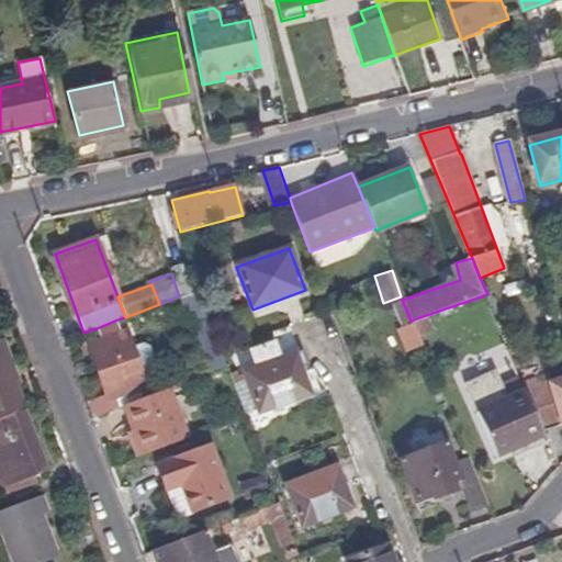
[(199,291),(179,296),(210,372),(226,367),(199,291)]
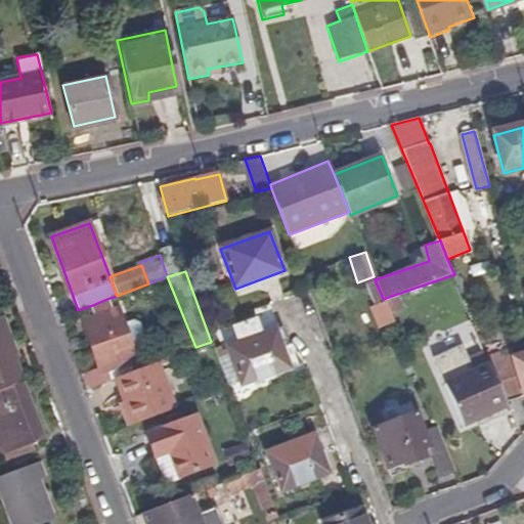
[(373,305),(384,300),(383,299),(375,279),(374,277),(363,281),(373,305)]
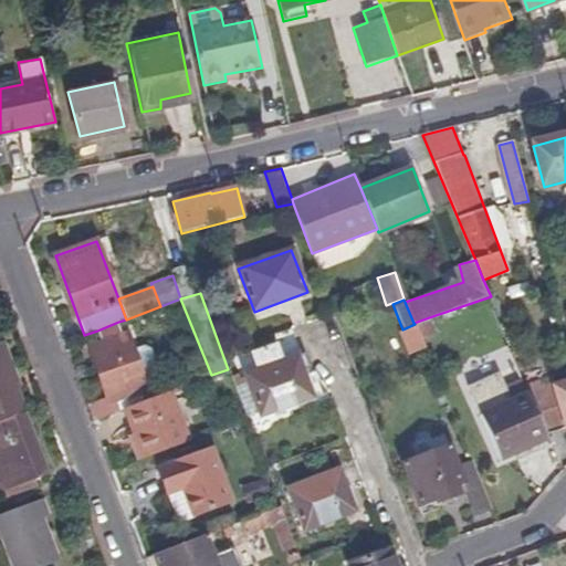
[(429,317),(413,323),(415,324),(419,337),(435,333),(429,317)]
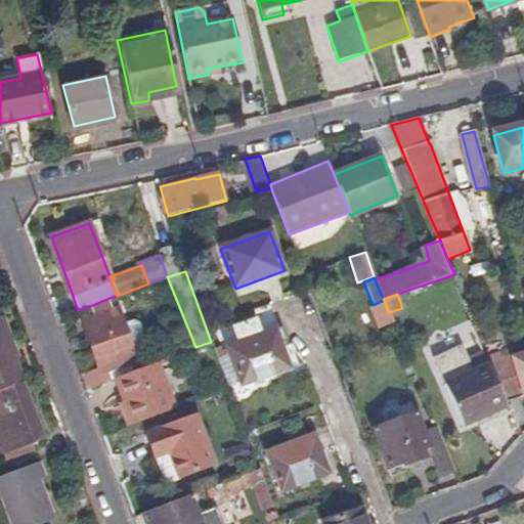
[(81,375),(86,388),(116,377),(139,368),(132,348),(141,345),(144,338),(139,323),(134,320),(123,324),(119,310),(115,311),(110,298),(90,306),(95,319),(82,324),(97,368),(81,375)]
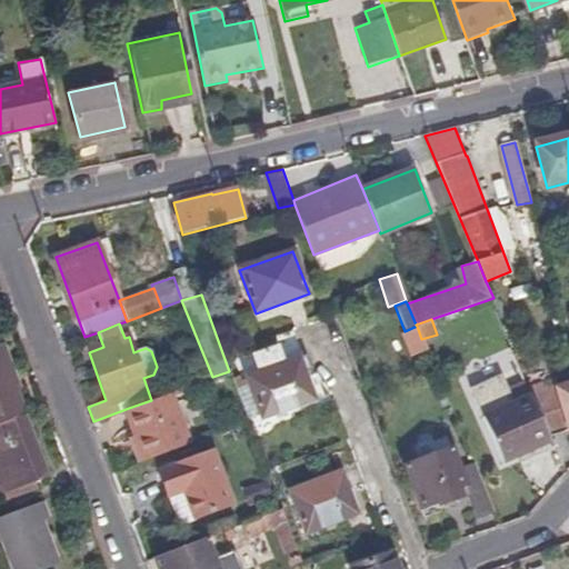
[(240,379),(232,381),(248,422),(261,417),(263,420),(315,401),(299,360),(281,366),(276,351),(255,360),(260,375),(248,379),(250,386),(245,389),(240,379)]
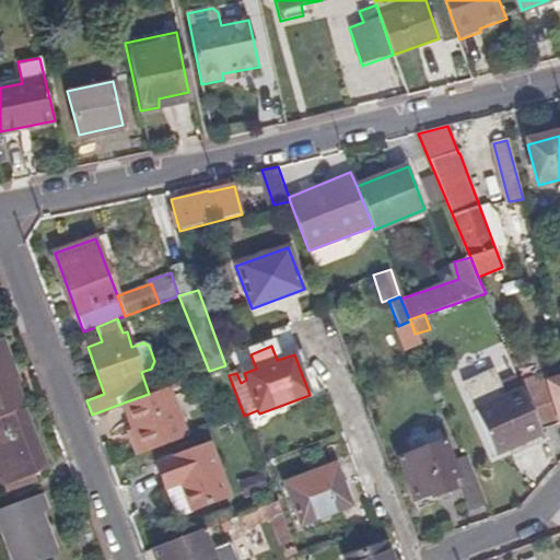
[(0,415),(22,407),(0,347),(0,415)]
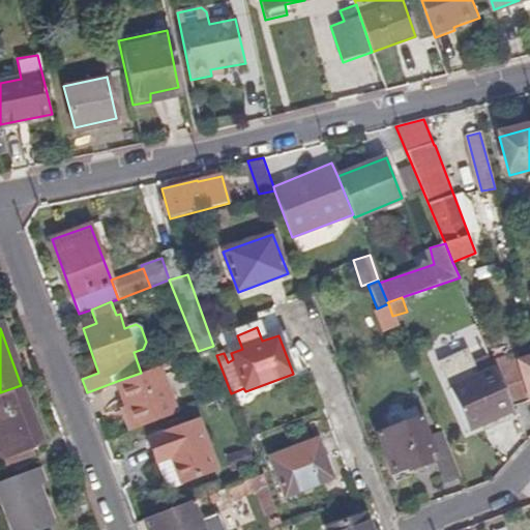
[(447,371),(453,386),(497,367),(494,358),(492,353),(447,371)]
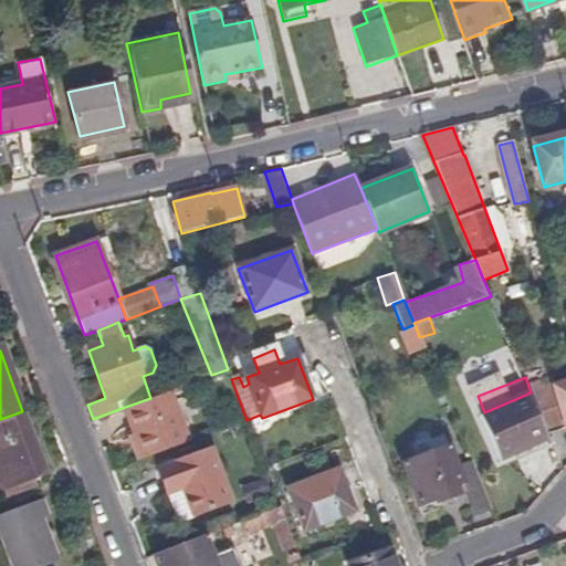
[(556,385),(531,392),(546,429),(565,423),(565,380),(558,383),(556,385)]
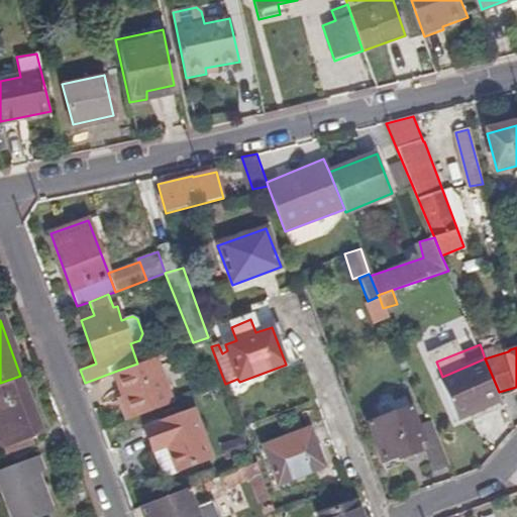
[(137,364),(114,372),(123,397),(131,417),(175,402),(158,356),(137,364)]
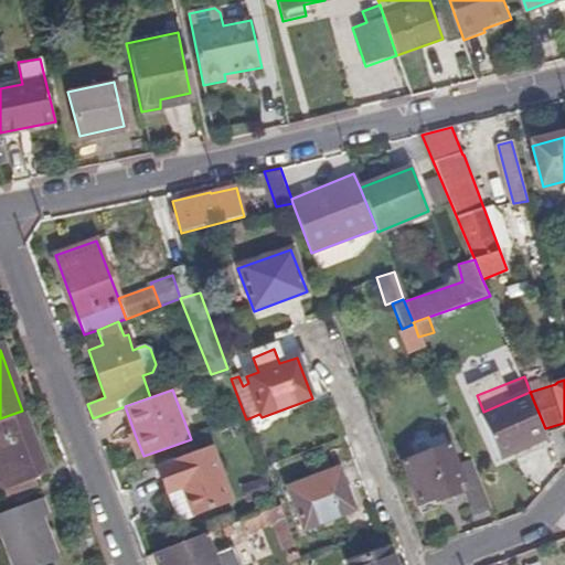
[(500,456),(550,437),(545,428),(530,392),(483,412),(500,456)]
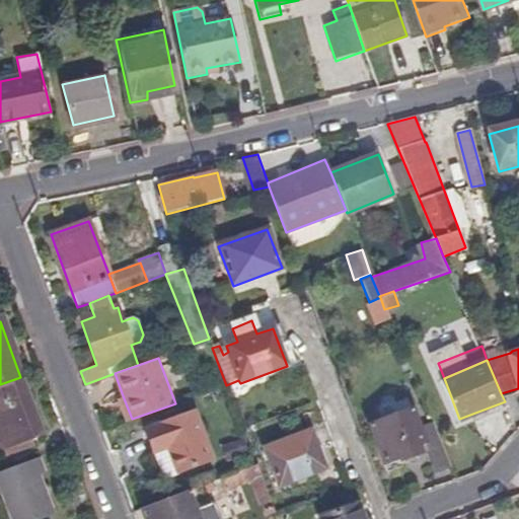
[(0,384),(0,447),(0,448),(42,433),(20,377),(0,384)]
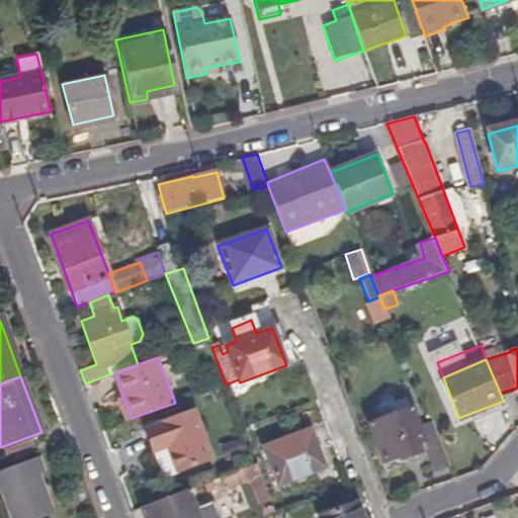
[(118,400),(125,420),(132,418),(123,398),(118,400)]
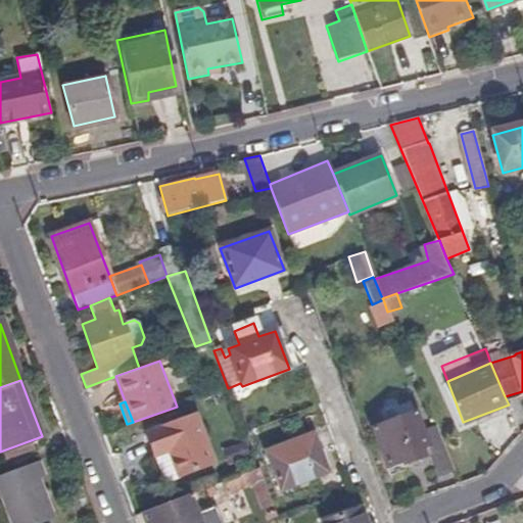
[(418,412),(373,428),(390,476),(435,460),(424,430),(418,412)]
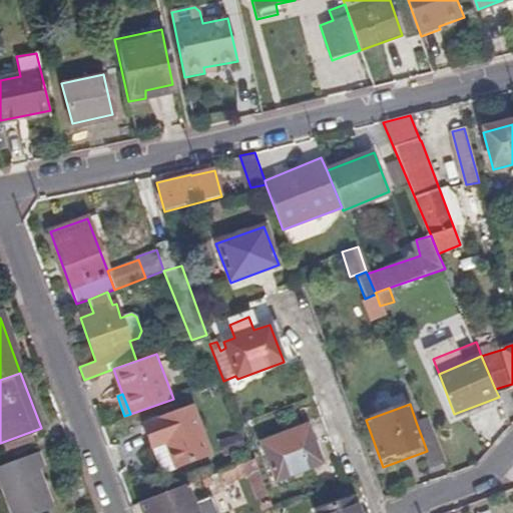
[(192,407),(142,424),(160,472),(208,456),(192,407)]
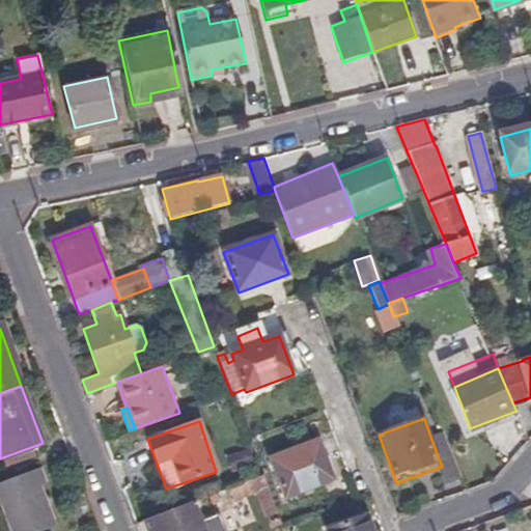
[(450,488),(460,484),(452,464),(441,434),(430,437),(442,467),(450,488)]
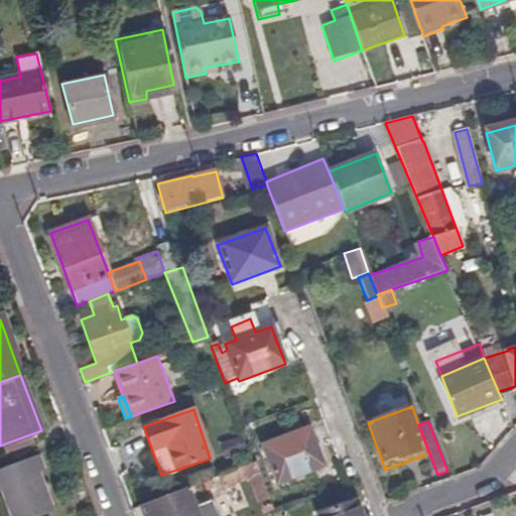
[(307,429),(264,445),(278,484),(323,468),(307,429)]
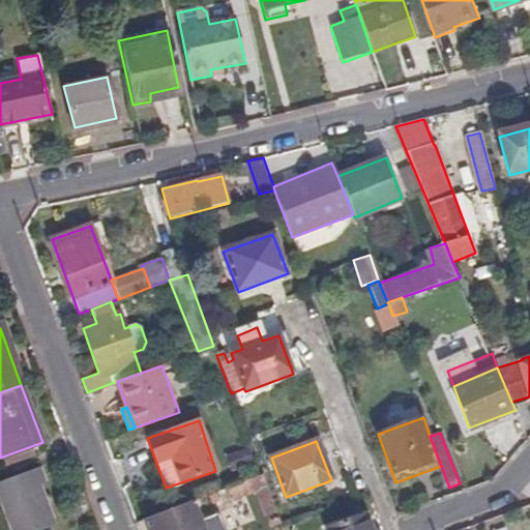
[(247,453),(229,460),(232,471),(252,464),(247,453)]
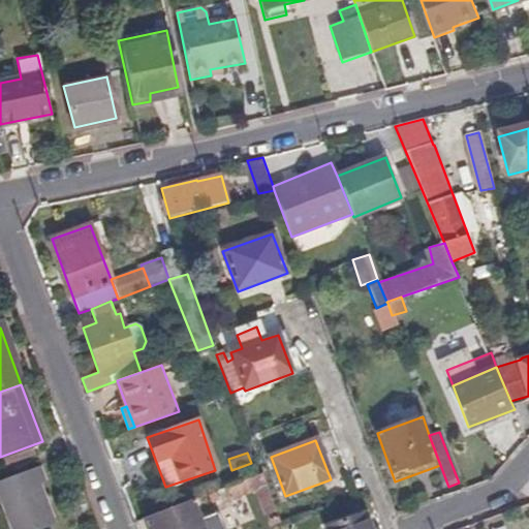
[(41,466),(0,480),(0,501),(10,528),(38,528),(56,523),(38,483),(49,479),(44,474),(41,466)]
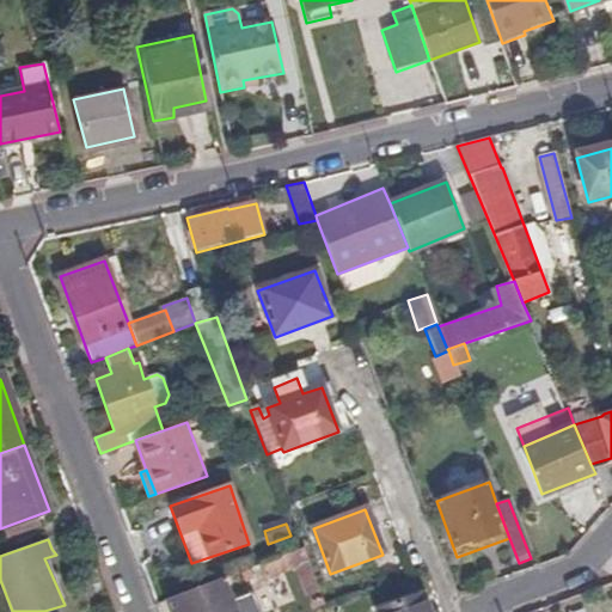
[(305,597),(318,589),(301,548),(261,563),(265,576),(292,565),(305,597)]
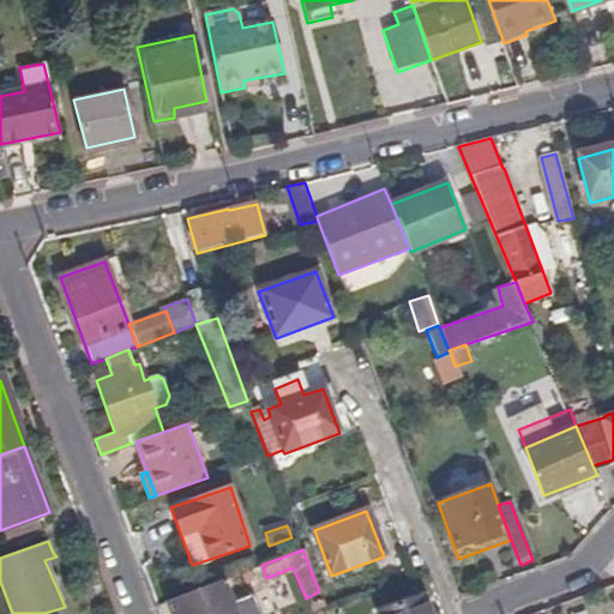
[(235,613),(223,579),(168,601),(172,613),(235,613)]
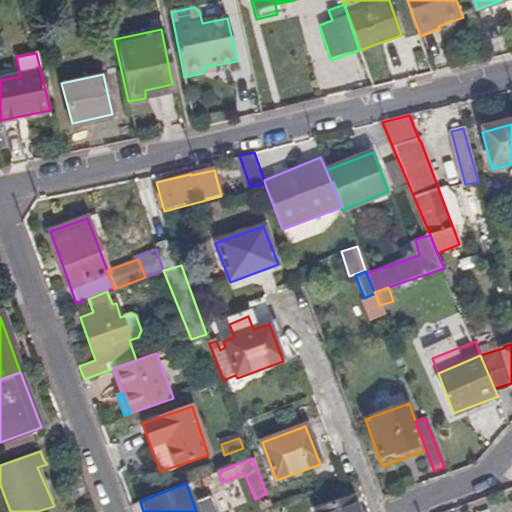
[(270,506),(267,499),(259,503),(262,509),(270,506)]
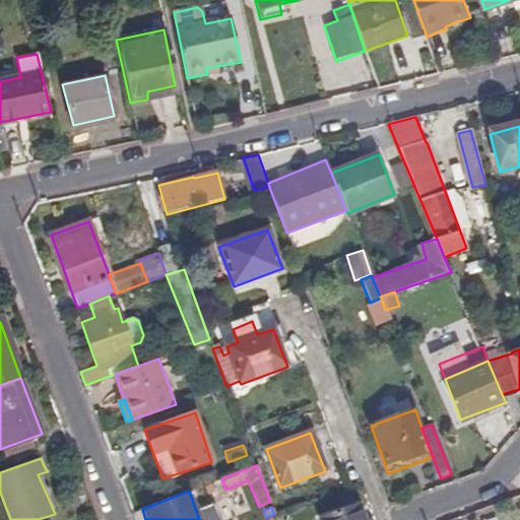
[(361,519),(355,507),(321,519),(361,519)]
